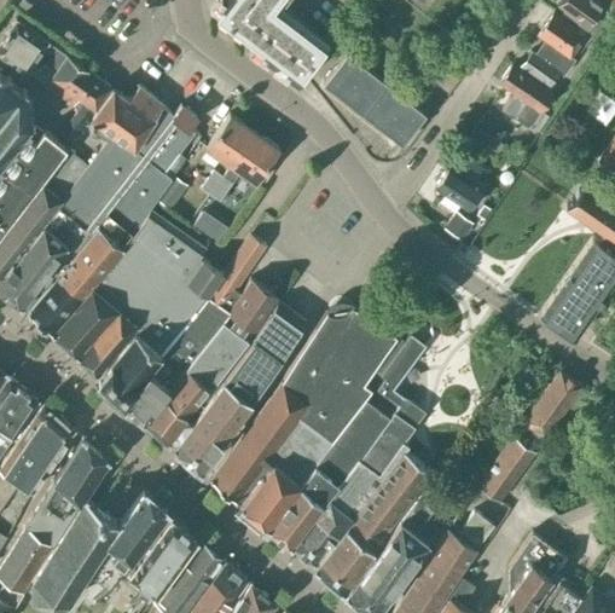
[(300,88),(329,50),(277,11),(284,0),(224,0),(213,15),(256,47),(251,52),(300,88)]
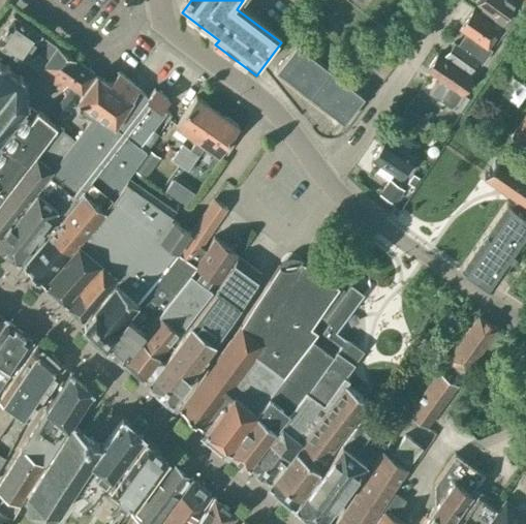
[(485,11),(481,17),(502,34),(503,32),(515,39),(524,26),(512,17),(519,7),(507,0),(485,0),(480,8),(485,11)]
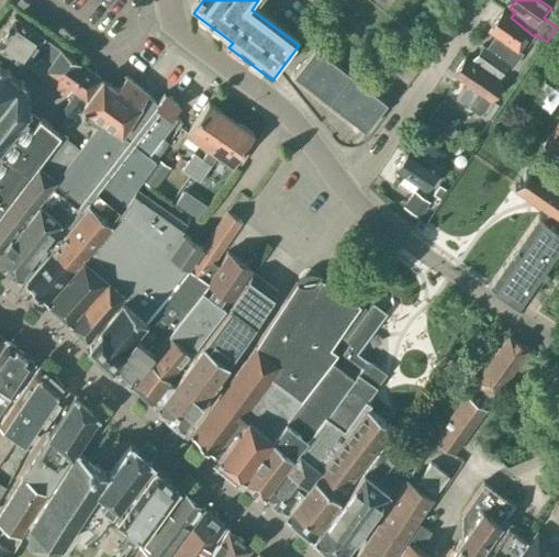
[(511,18),(506,14),(491,34),(500,41),(490,54),(484,49),(476,63),(502,82),(511,70),(515,73),(526,57),(521,54),(534,36),(511,18)]
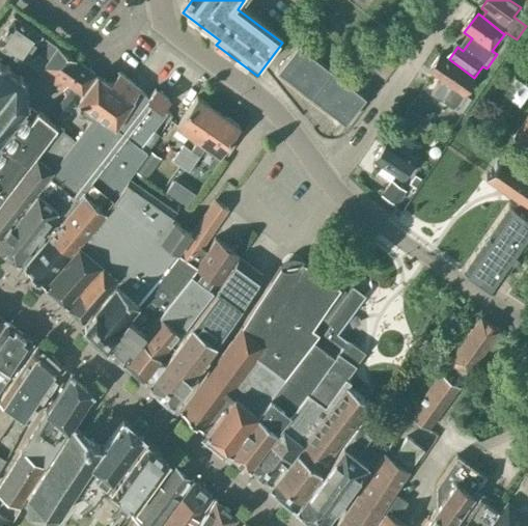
[(84,99),(99,78),(78,63),(60,51),(50,65),(33,53),(44,39),(16,20),(0,43),(0,47),(66,94),(70,88),(84,99)]
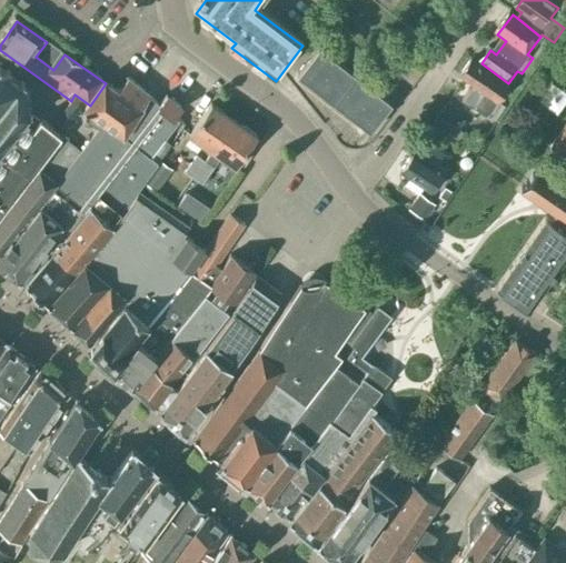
[(300,79),(373,136),(395,108),(321,51),(300,79)]
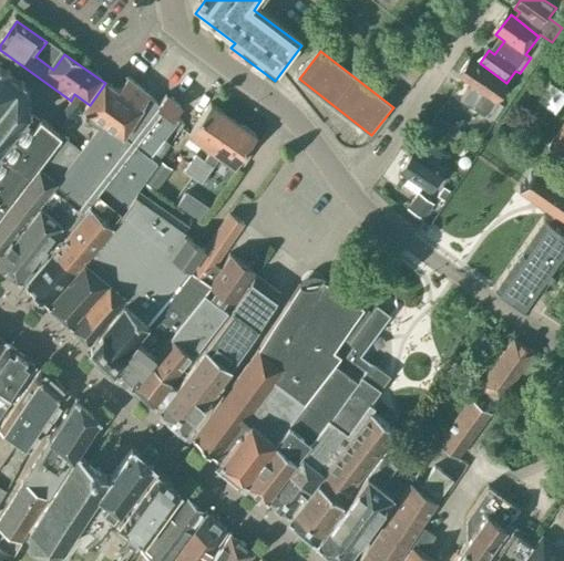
[(486,97),(482,103),(475,112),(495,125),(506,110),(499,104),(509,89),(472,63),(461,80),(486,97)]
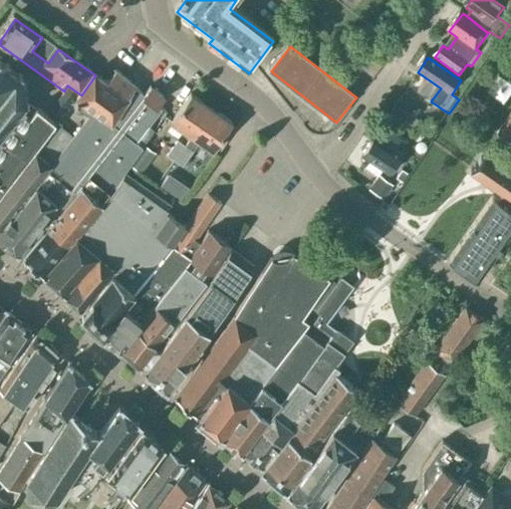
[(0,202),(61,124),(59,122),(58,125),(38,110),(31,120),(25,115),(31,108),(28,80),(5,63),(0,63),(0,202)]
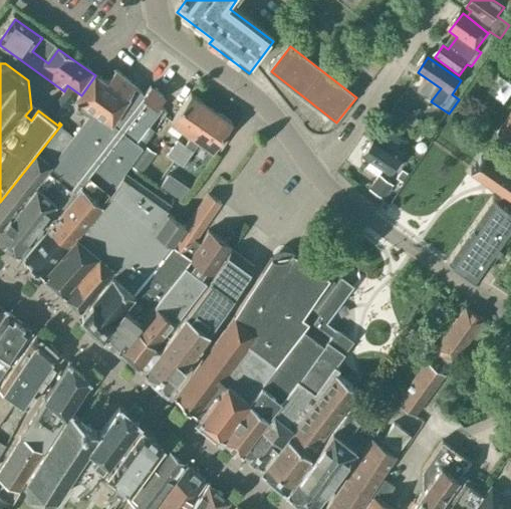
[(92,120),(0,235),(0,240),(25,261),(85,193),(95,201),(165,112),(137,91),(138,89),(117,74),(109,85),(96,76),(74,107),(92,120)]
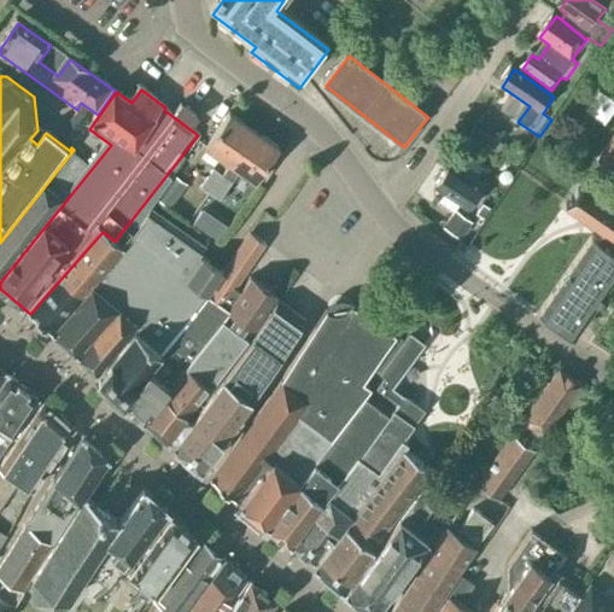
[(76,147),(98,116),(86,106),(63,138),(76,147)]
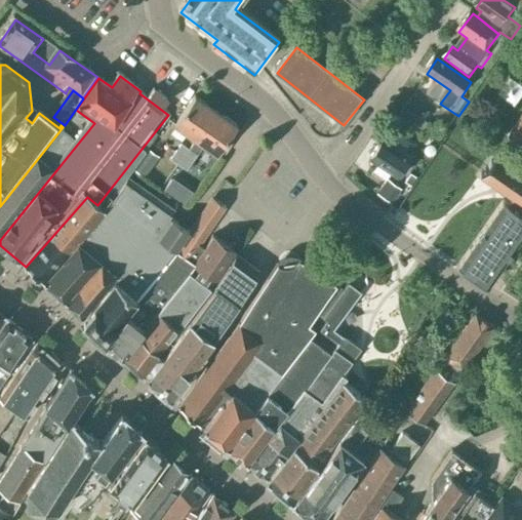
[(198,143),(218,115),(197,100),(177,128),(198,143)]
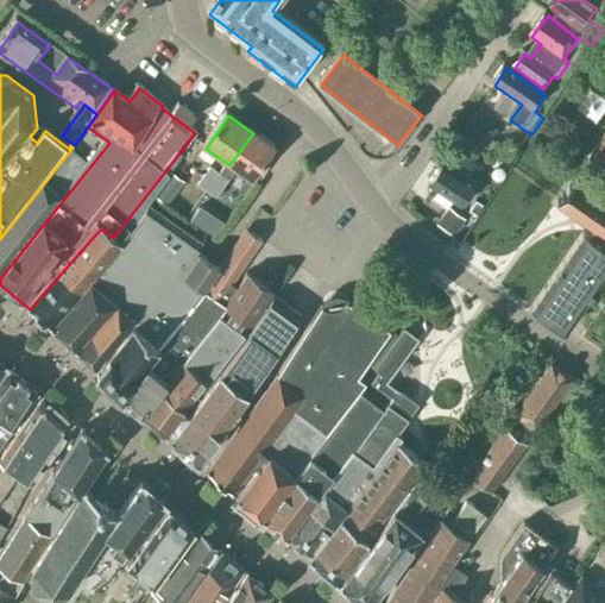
[(0,239),(0,278),(109,143),(88,127),(74,148),(0,239)]
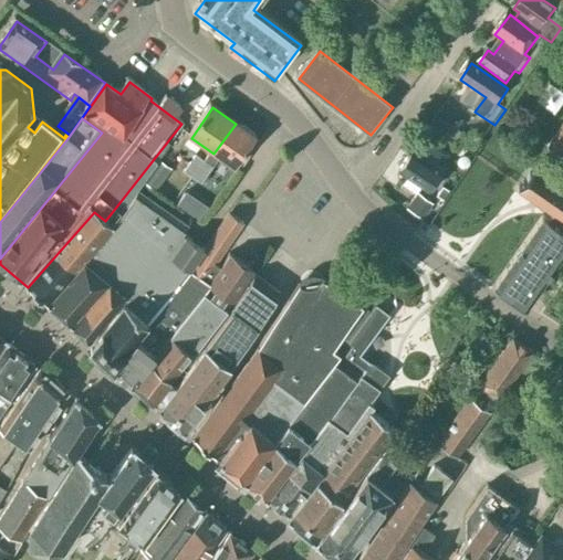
[(236,124),(214,154),(237,170),(258,139),(236,124)]
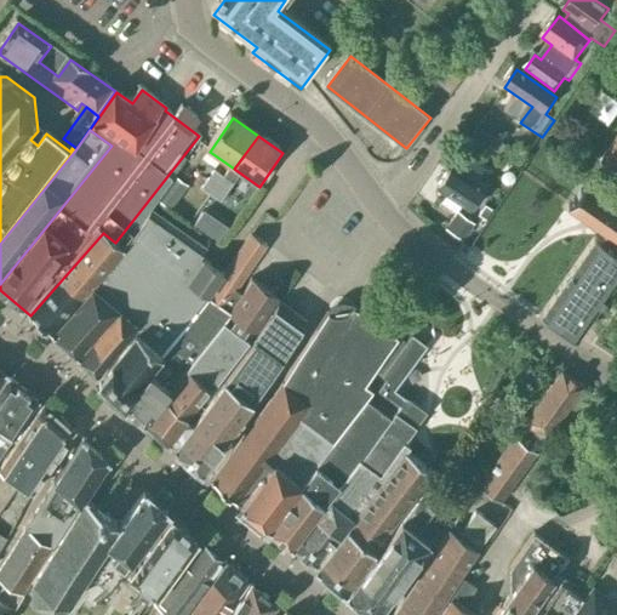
[(616,146),(603,166),(616,176),(616,146)]
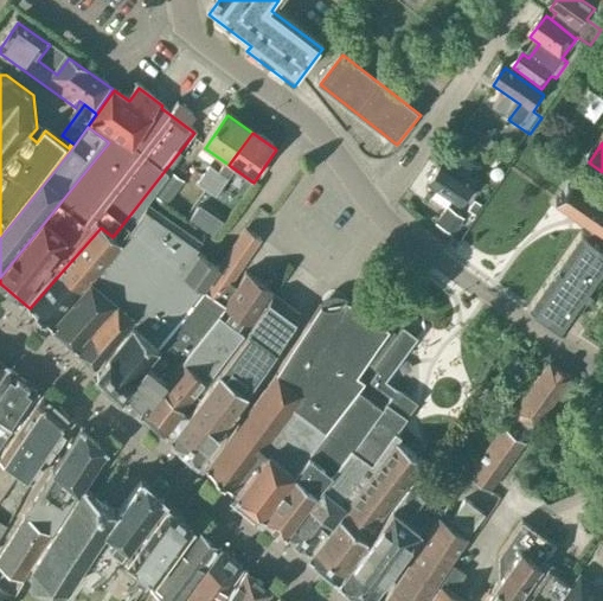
[(449,170),(444,166),(429,187),(462,210),(476,187),(468,181),(476,168),(457,157),(449,170)]
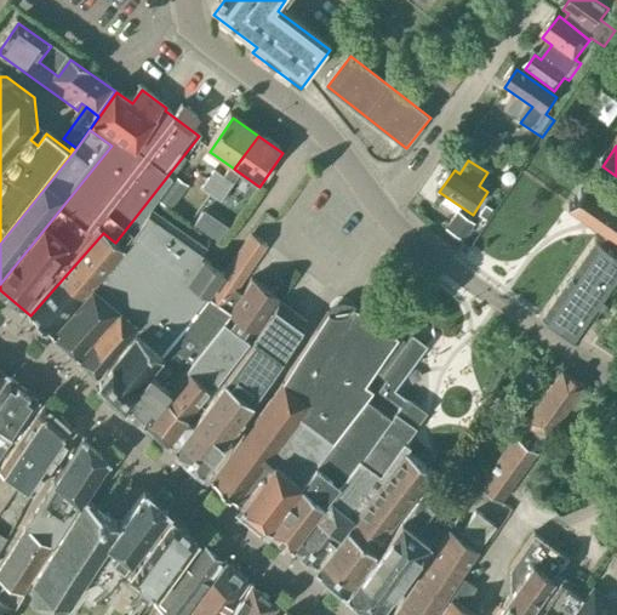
[(204,192),(213,199),(227,181),(216,174),(204,192)]
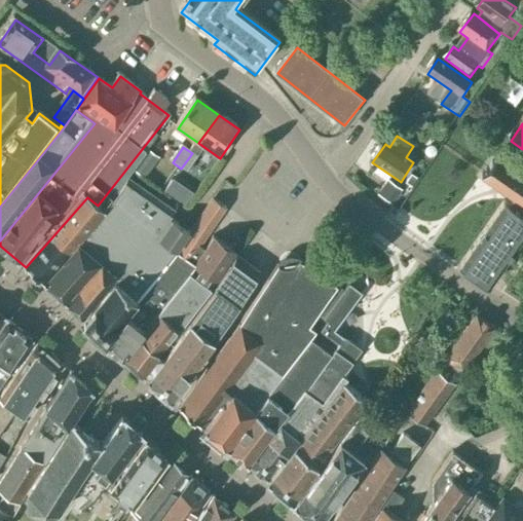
[(151,153),(136,174),(147,182),(161,160),(151,153)]
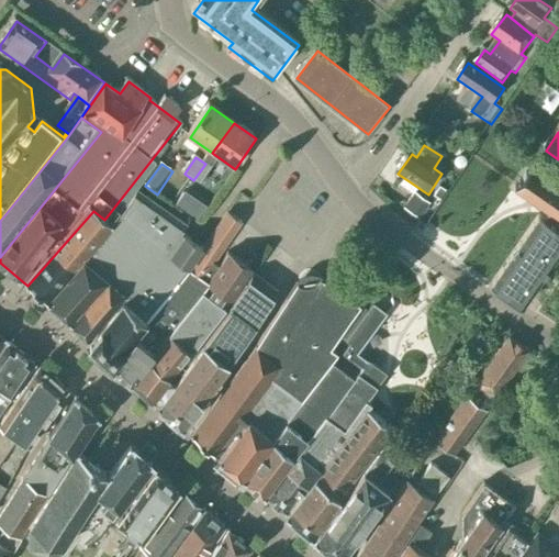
[(213,170),(205,164),(193,180),(202,187),(213,170)]
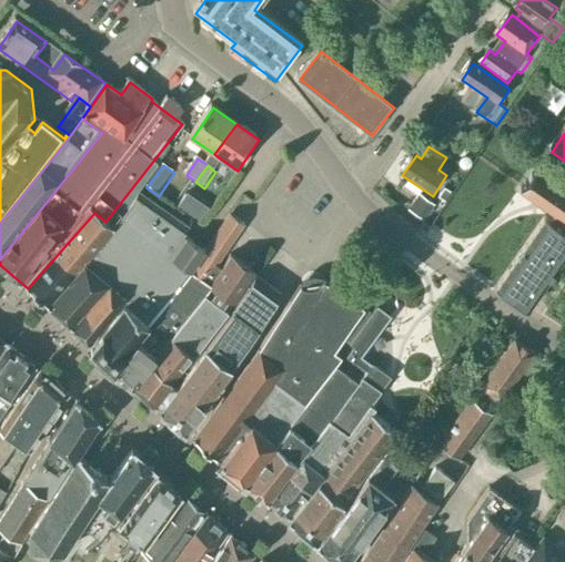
[(522,193),(555,216),(551,223),(547,221),(498,290),(530,313),(564,261),(564,185),(540,167),(522,193)]
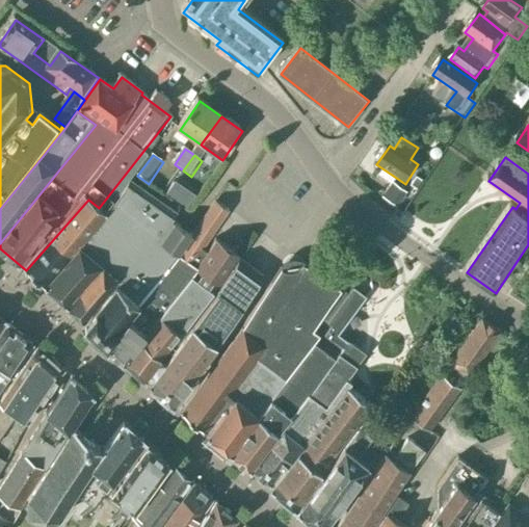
[(170,196),(186,208),(193,199),(177,187),(170,196)]
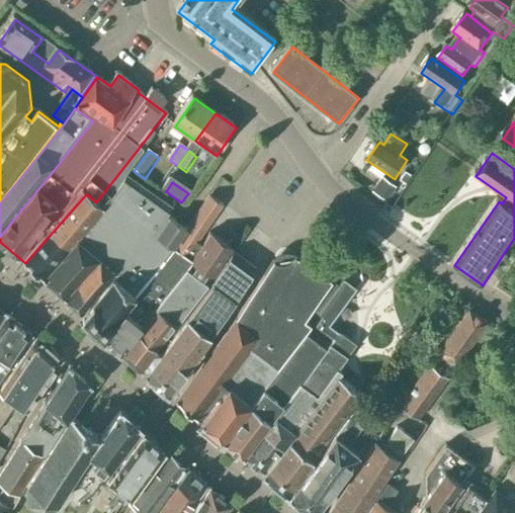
[(86,194),(25,263),(46,281),(97,224),(86,216),(96,202),(86,194)]
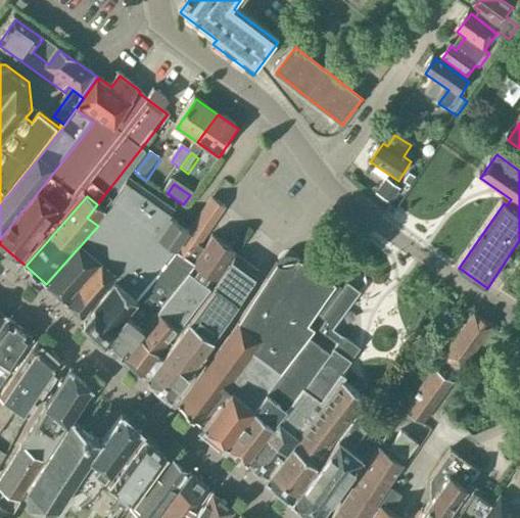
[(227,209),(214,201),(179,253),(192,263),(227,209)]
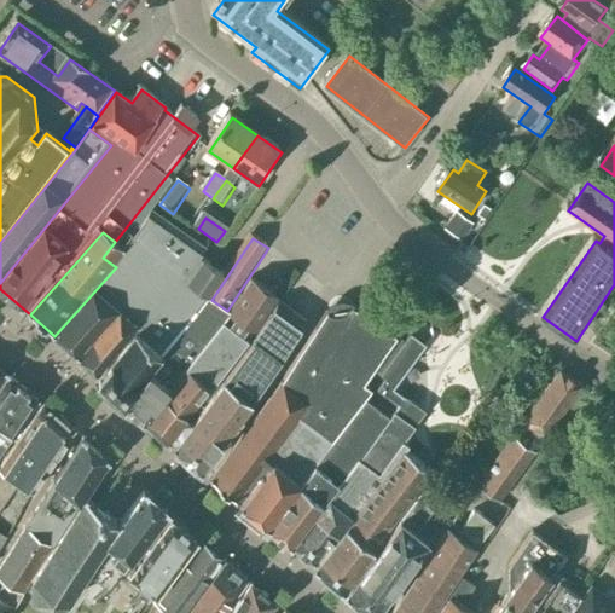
[(126,307),(131,311),(146,291),(116,267),(62,330),(56,336),(79,358),(122,312),(126,307)]
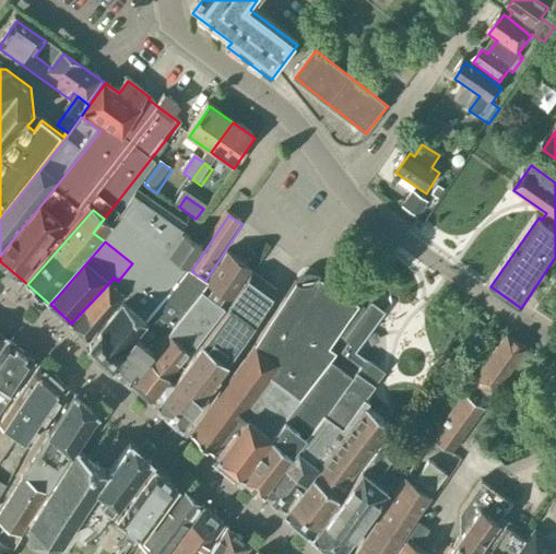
[(202,305),(197,301),(131,381),(154,402),(226,309),(222,305),(226,298),(231,302),(234,298),(252,271),(229,255),(209,285),(214,289),(202,305)]
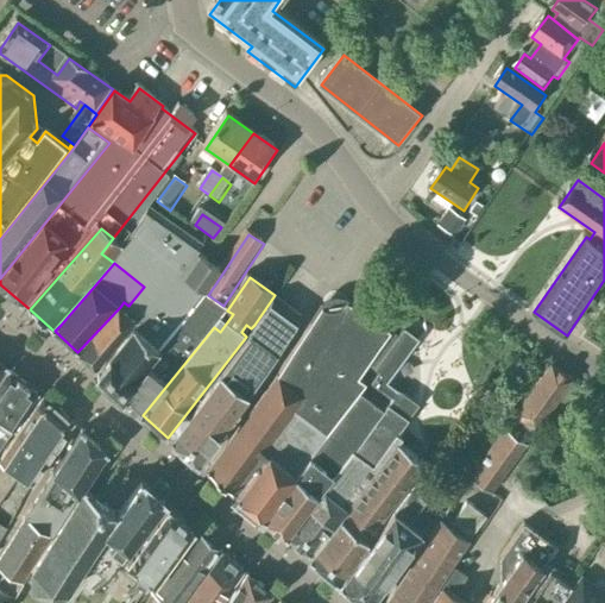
[(100,376),(125,399),(196,309),(169,288),(100,376)]
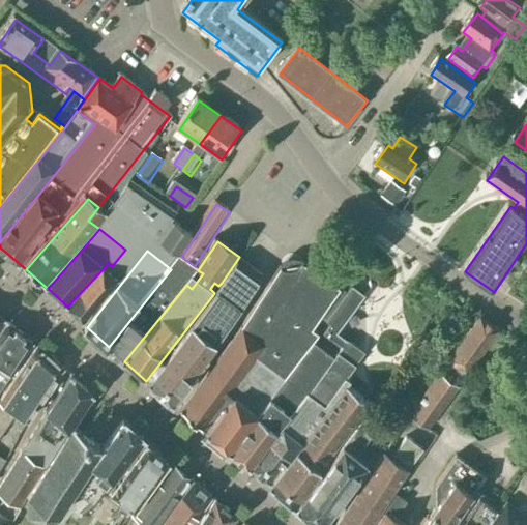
[(124,361),(186,285),(198,270),(180,257),(171,269),(109,347),(124,361)]
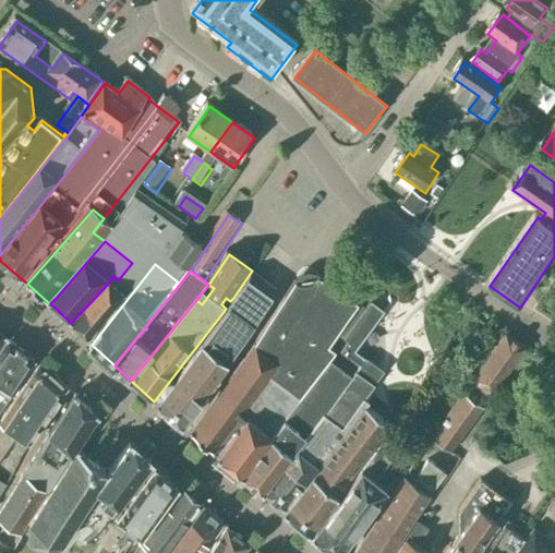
[(276,296),(252,277),(237,298),(230,307),(232,308),(159,406),(183,427),(229,365),(257,326),(276,296)]
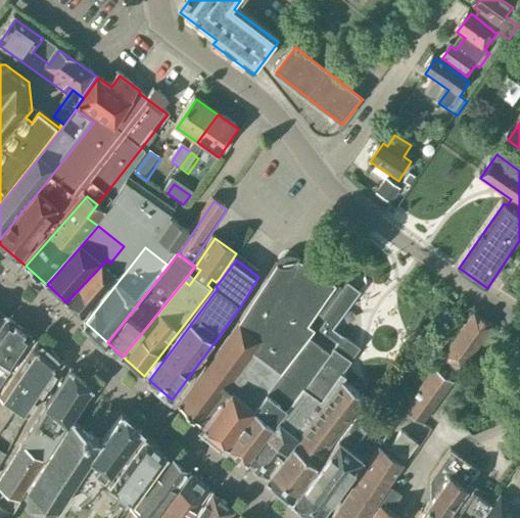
[(338,288),(325,279),(300,262),(279,266),(240,325),(180,408),(205,429),(228,397),(295,312),(315,321),(318,317),(338,288)]
